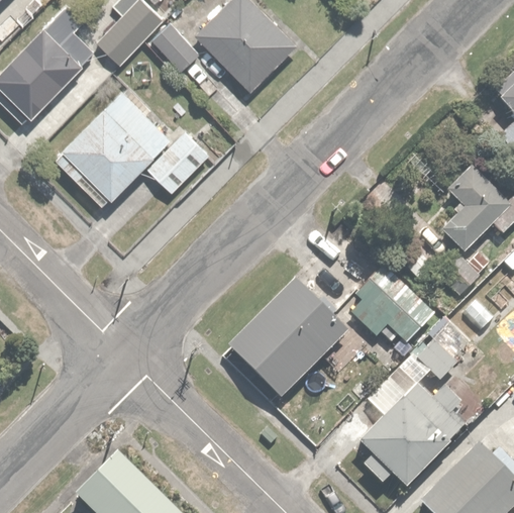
[(0,0),(14,14),(28,0),(0,0)]
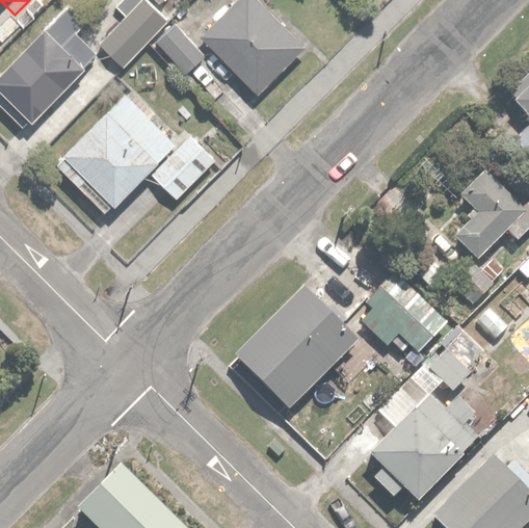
[(170,21),(148,1),(149,0),(122,0),(116,7),(129,18),(104,47),(130,69),(170,21)]
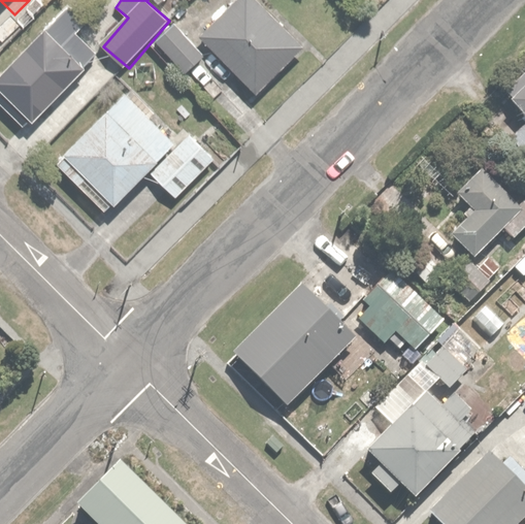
[(312,43),(263,0),(233,0),(201,36),(265,94),(312,43)]
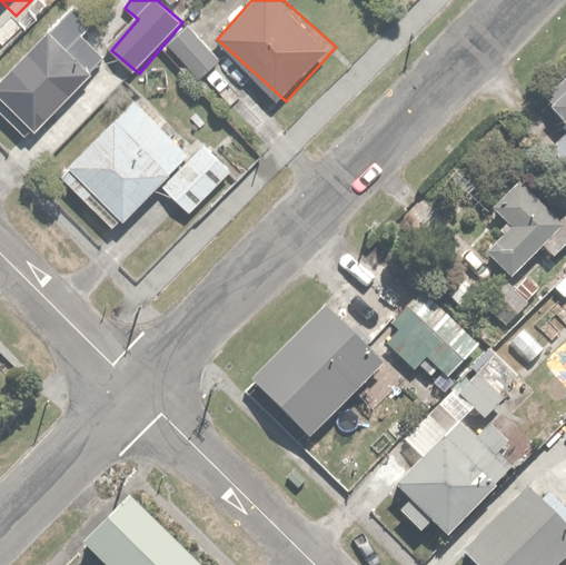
[(0,108),(29,136),(109,53),(67,12),(0,81),(0,108)]
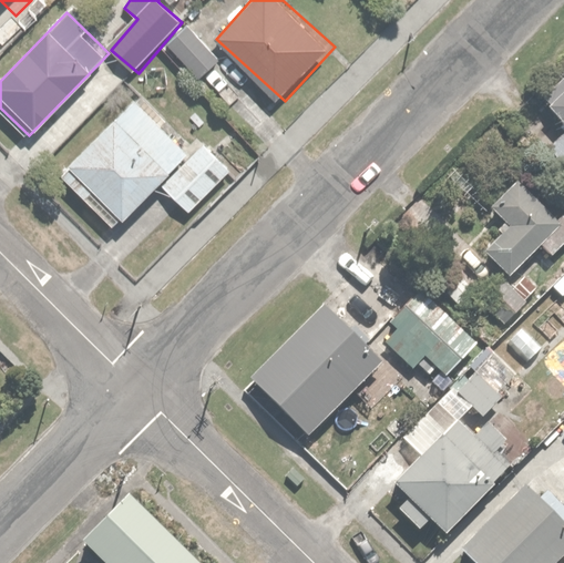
[(192,21),(171,42),(205,77),(226,57),(192,21)]
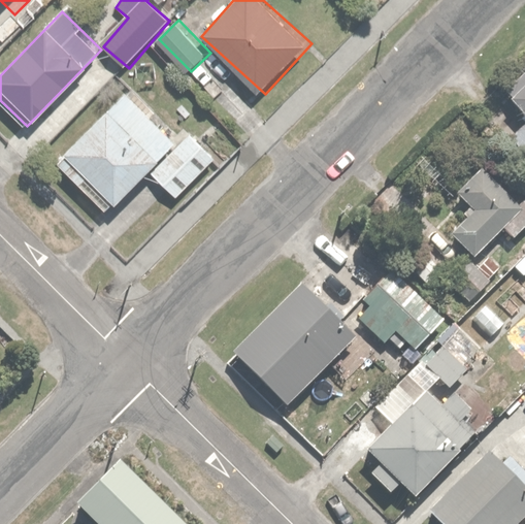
[(524,67),(499,95),(524,119),(524,129),(523,128),(511,140),(524,153),(524,67)]
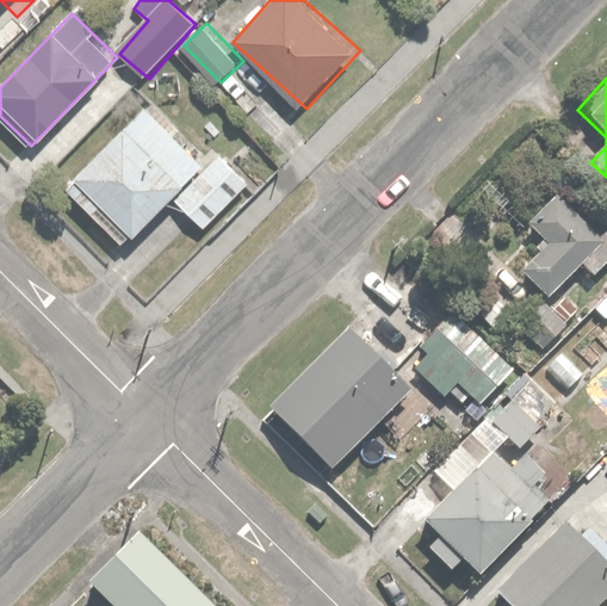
[(153,100),(66,185),(122,241),(208,156),(153,100)]
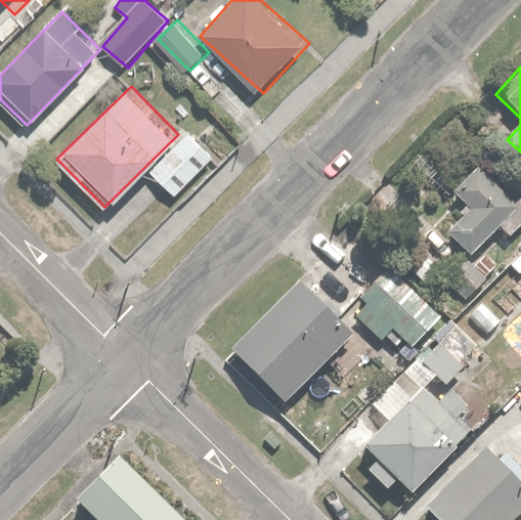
[(188,131),(155,172),(184,197),(218,156),(188,131)]
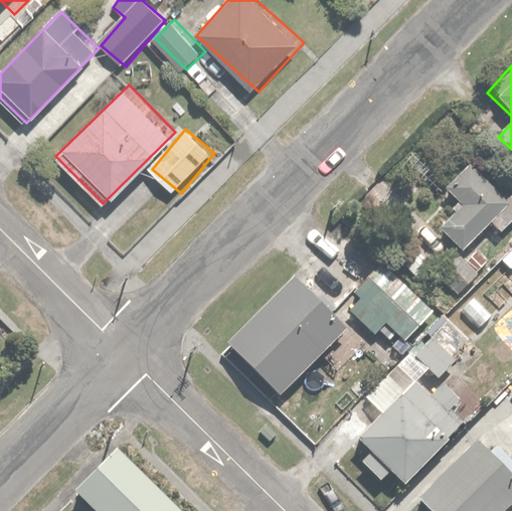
[(473,163),(448,186),(466,206),(442,228),(463,251),(495,221),(506,232),(511,226),(511,189),(504,196),(473,163)]
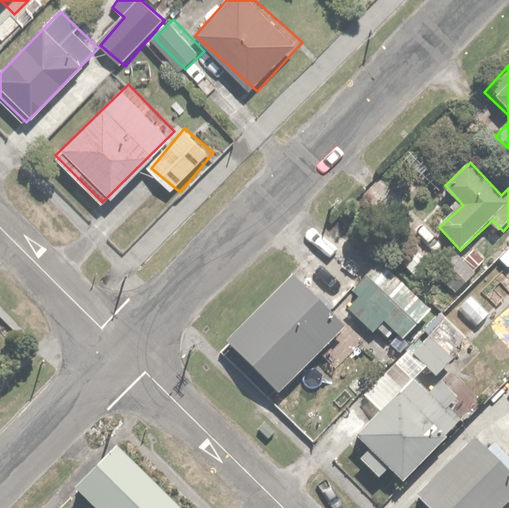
[(458,294),(478,273),(458,253),(438,274),(458,294)]
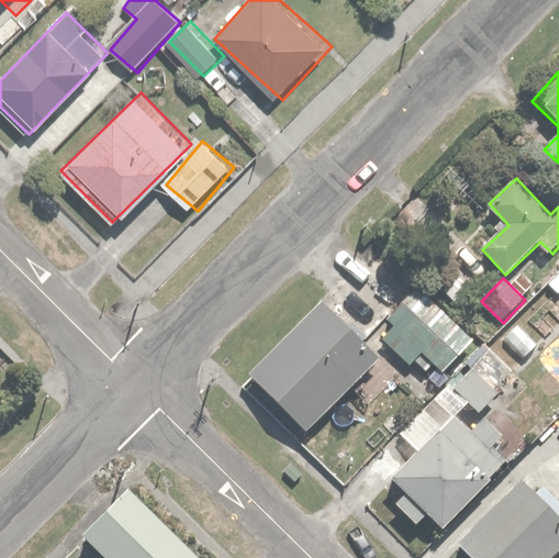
[(478,339),(416,290),(406,303),(399,298),(383,317),(391,324),(381,338),(416,366),(423,358),(435,368),(417,389),(429,399),(478,339)]
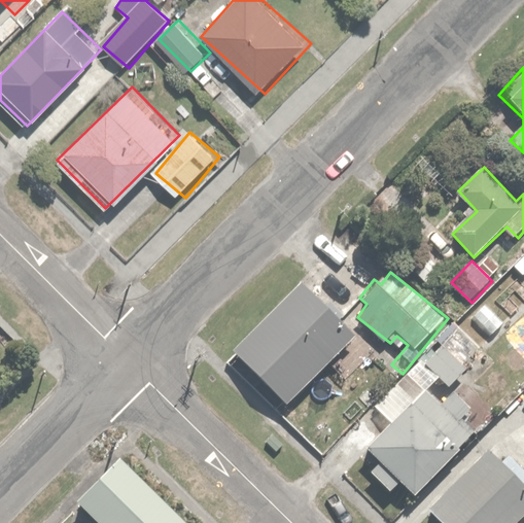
[(289,404),(357,339),(304,283),(236,349),(289,404)]
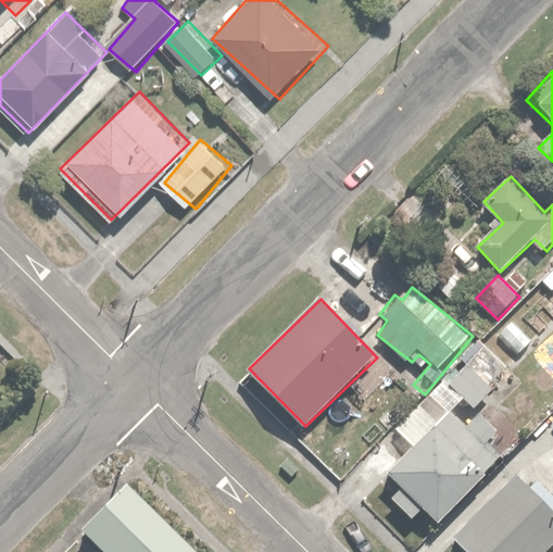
[(469,355),(447,381),(481,413),(504,387),(469,355)]
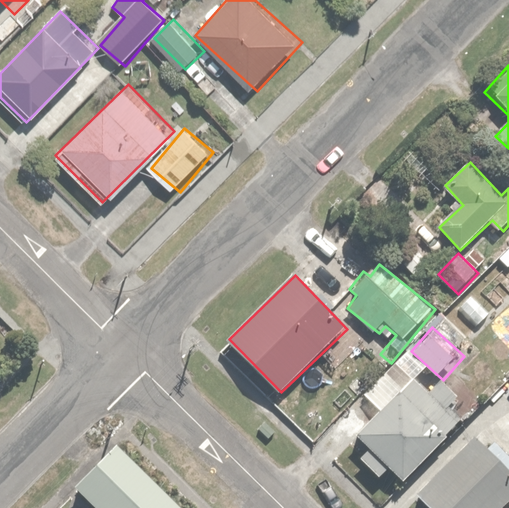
[(448,436),(387,376),(366,397),(379,410),(354,435),(370,451),(361,460),(378,477),(387,467),(402,482),(448,436)]
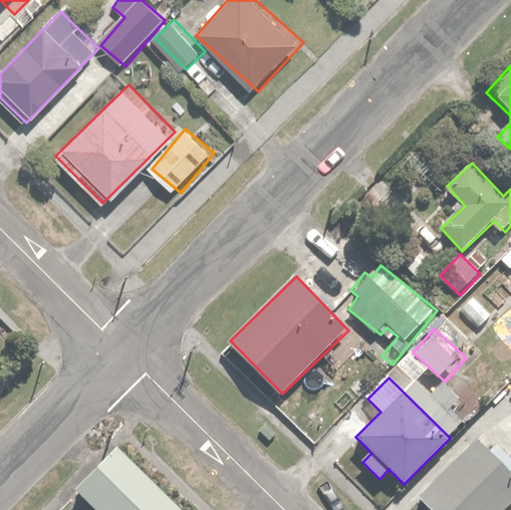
[(504,509),(510,502),(510,449),(504,443),(496,451),(476,432),(417,496),(431,509),(504,509)]
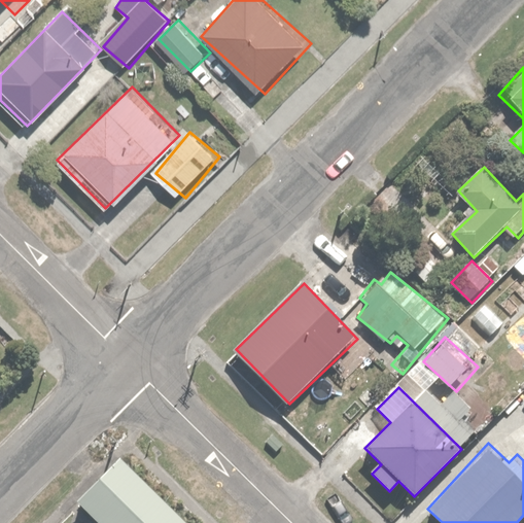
[(184,522),(116,457),(75,500),(99,522),(184,522)]
